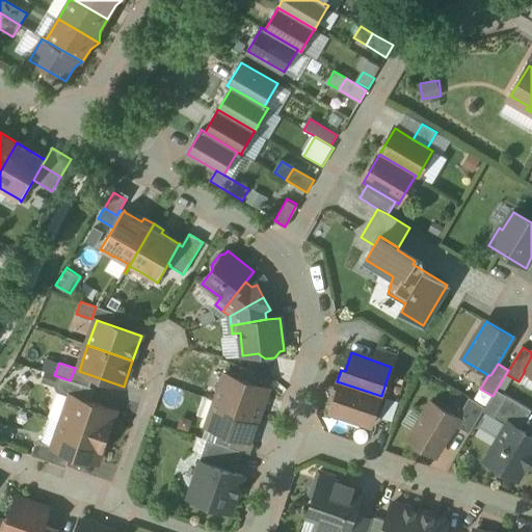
[(256,372),(241,367),(237,379),(251,384),(256,372)]
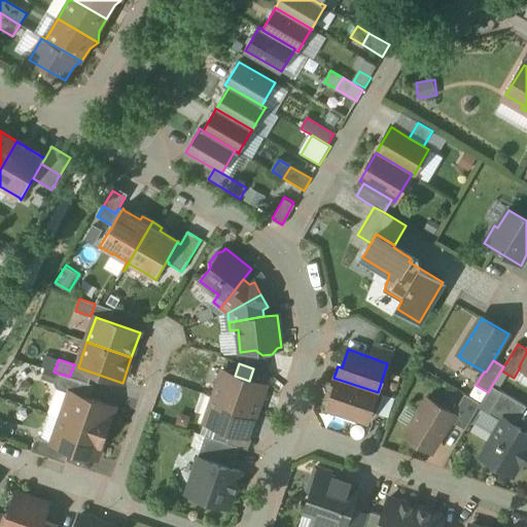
[(235,376),(222,372),(213,397),(257,412),(266,386),(249,381),(235,376)]
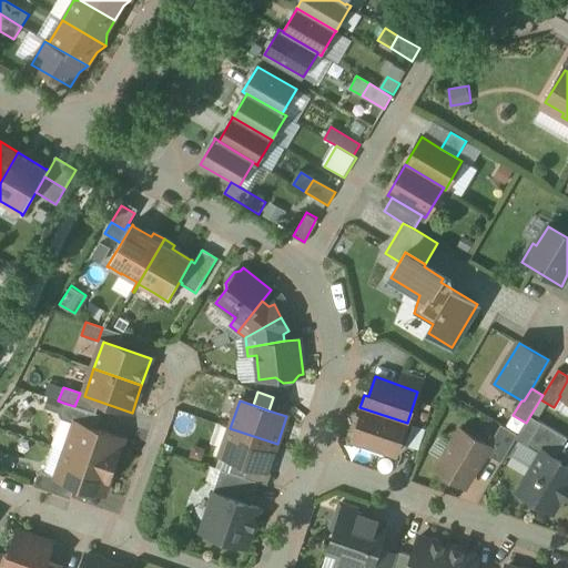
[(74,406),(63,403),(59,414),(61,419),(75,425),(75,423),(95,429),(100,416),(74,406)]
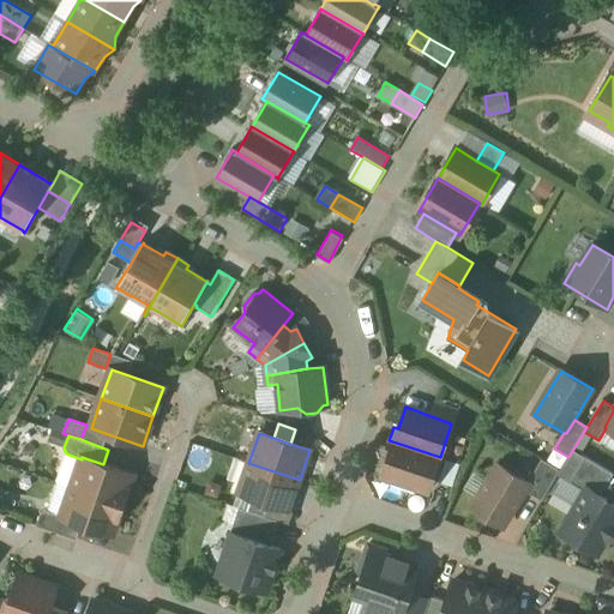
[(440,457),(389,440),(385,453),(389,455),(381,475),(428,491),(440,457)]
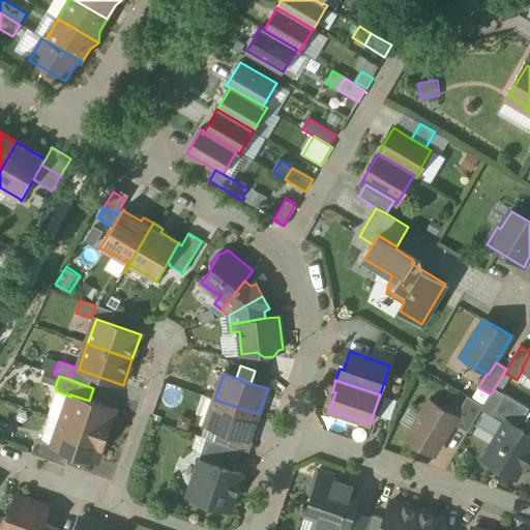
[(89,401),(70,394),(70,396),(62,420),(106,436),(115,410),(89,401)]
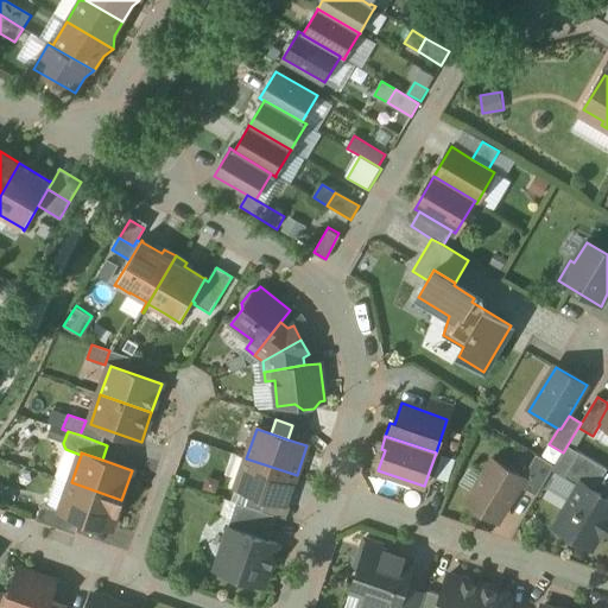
[(607,470),(580,454),(564,479),(580,488),(582,485),(595,492),(607,470)]
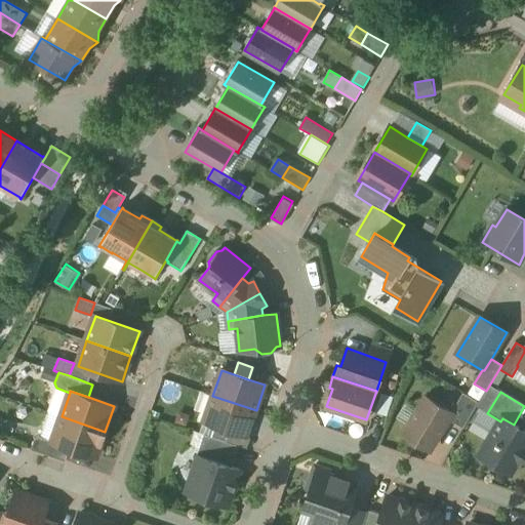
[(479,403),(463,394),(451,412),(452,413),(448,420),(463,429),(479,403)]
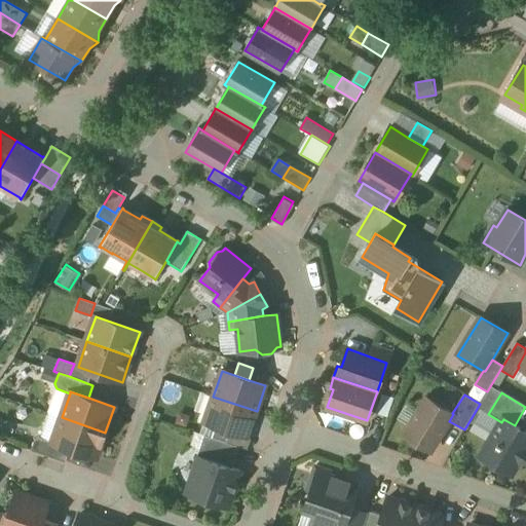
[(257,411),(213,397),(204,421),(217,426),(231,431),(248,437),(257,411)]
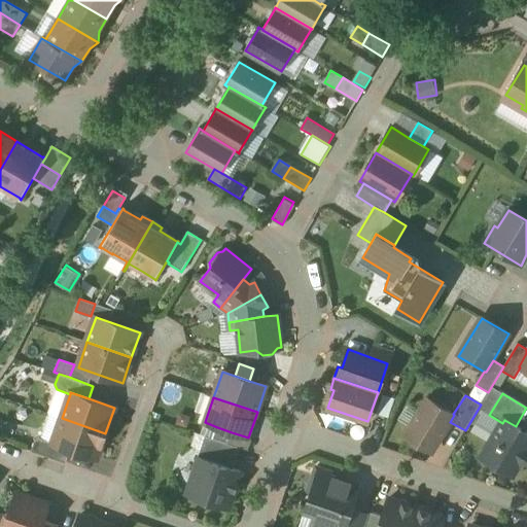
[(453,414),(427,398),(405,436),(431,453),(450,422),(454,415),(453,414)]
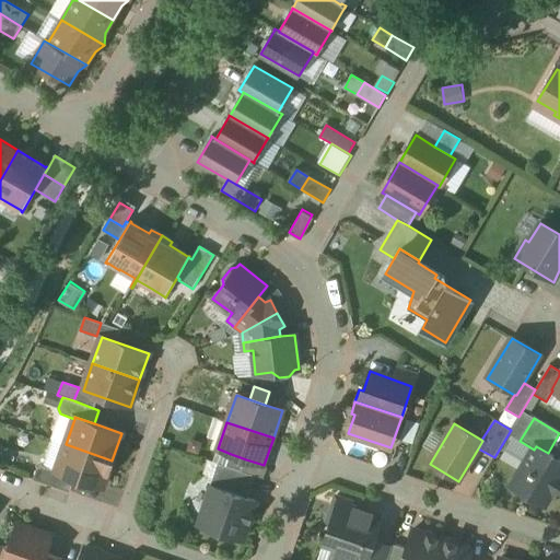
[(112,461),(66,444),(57,470),(56,473),(76,479),(103,488),(112,461)]
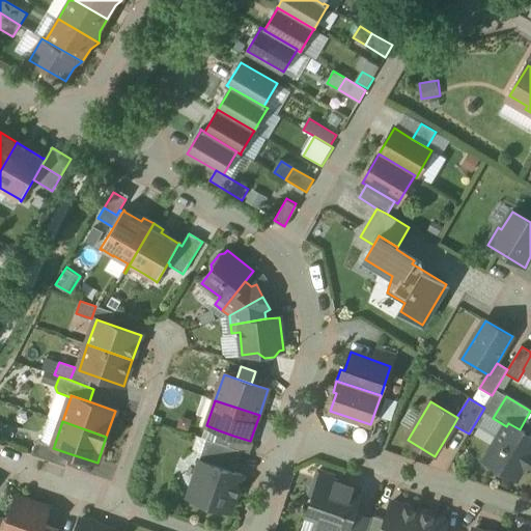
[(530,436),(520,429),(508,423),(506,426),(485,462),(515,479),(523,468),(530,466),(530,436)]
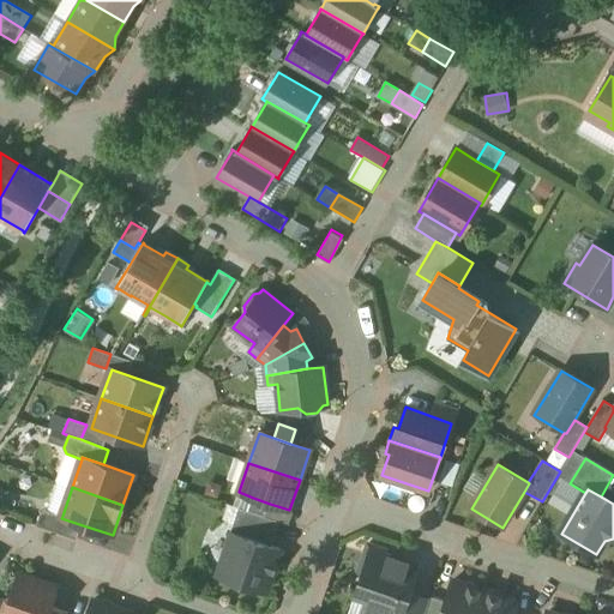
[(270,504),(253,498),(248,511),(265,517),(270,504)]
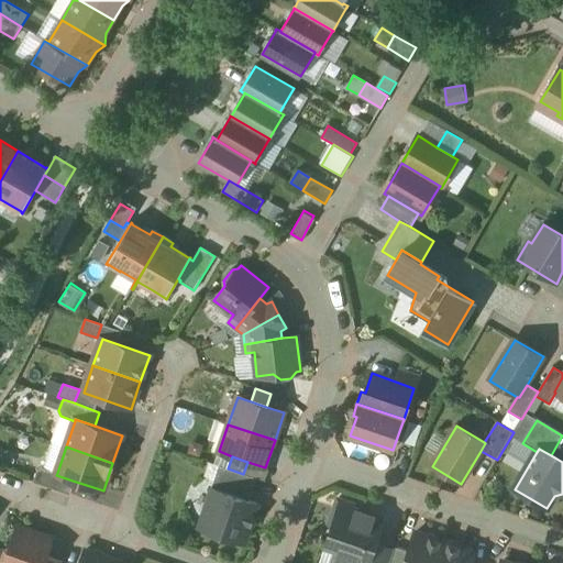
[(228,468),(219,465),(211,489),(213,490),(213,489),(249,501),(256,478),(243,474),(228,468)]
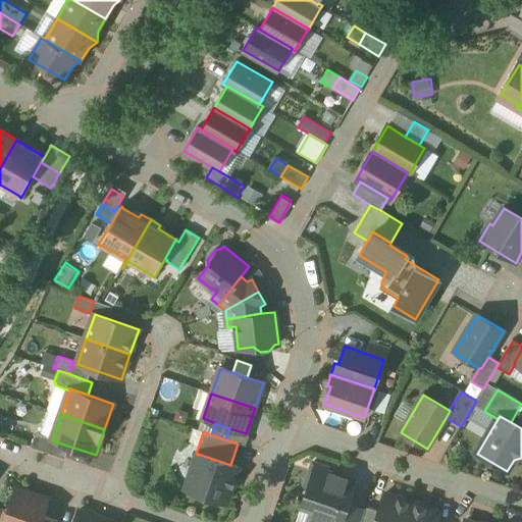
[(70,447),(52,440),(53,438),(40,434),(35,436),(31,448),(65,459),(70,447)]
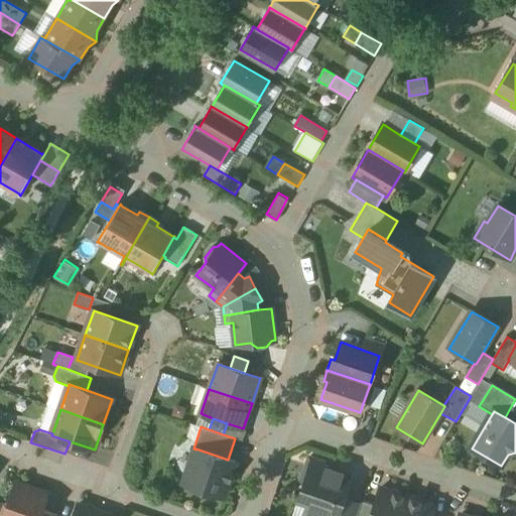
[(228,460),(196,448),(196,449),(183,484),(224,498),(236,463),(228,460)]
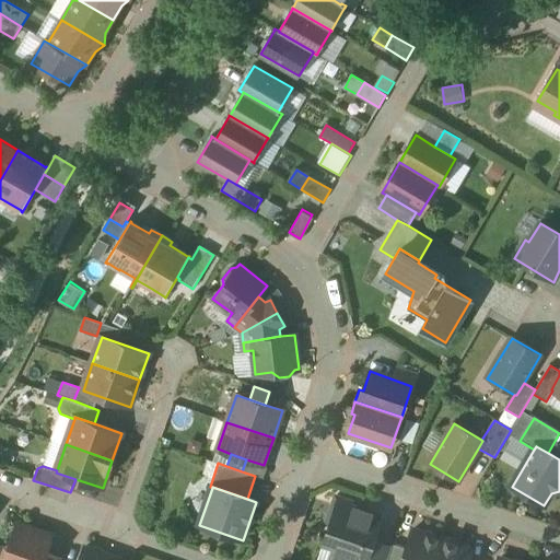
[(363,510),(335,501),(328,522),(330,523),(324,543),(335,547),(331,557),(338,559),(366,559),(373,540),(376,531),(364,526),(361,517),(363,510)]
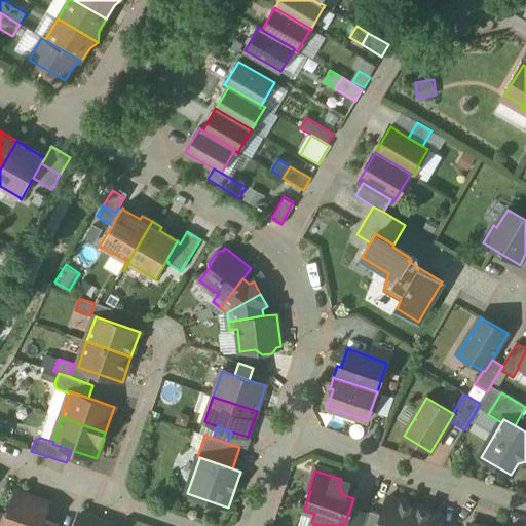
[(48,504),(16,493),(9,513),(5,515),(2,524),(3,525),(40,525),(43,521),(48,504)]
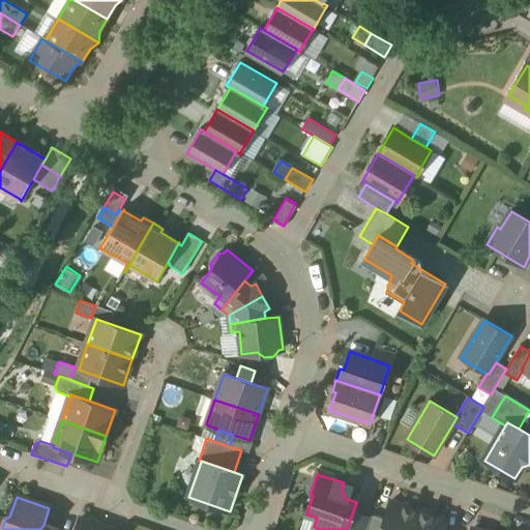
[(409,509),(390,502),(384,520),(380,529),(411,529),(419,509),(410,506),(409,509)]
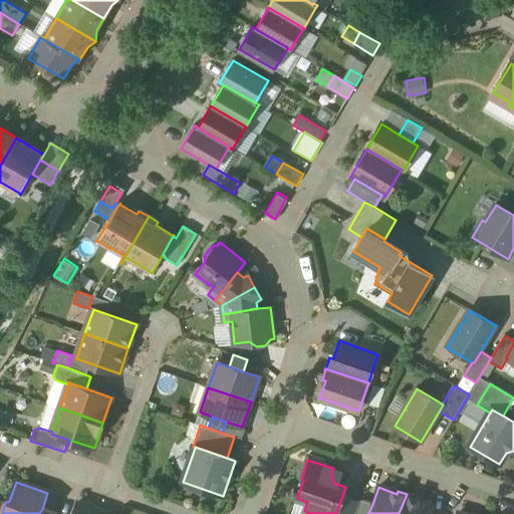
[(407,494),(399,513),(429,513),(433,506),(414,499),(415,497),(407,494)]
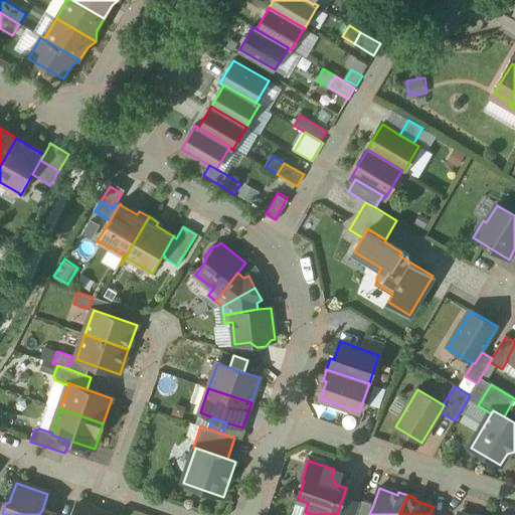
[(356,514),(361,503),(343,497),(337,514),(356,514)]
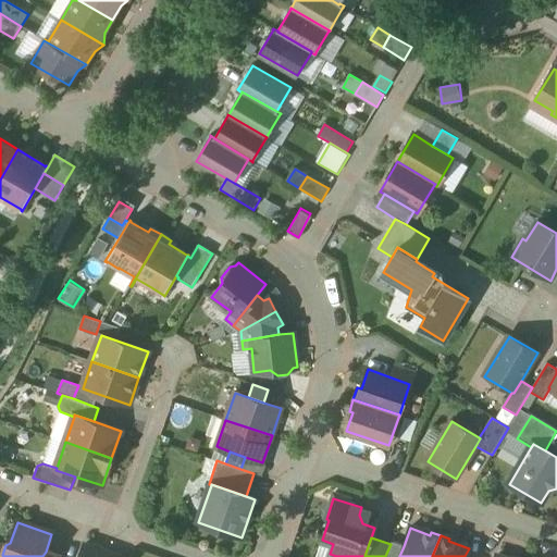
[(391,544),(385,556),(399,556),(404,546),(391,542),(391,544)]
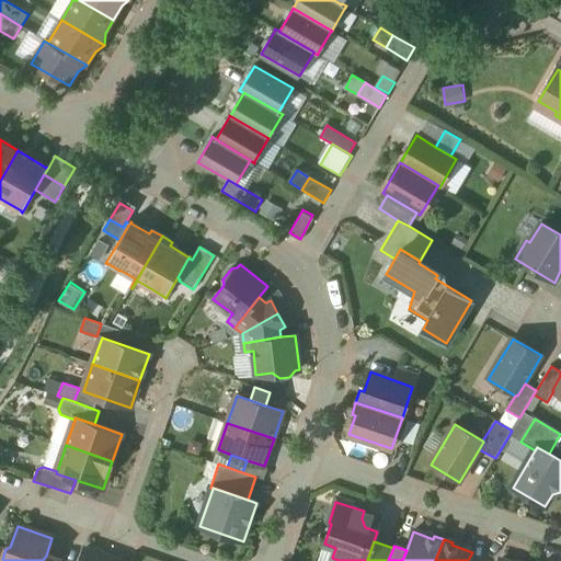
[(117,560),(84,550),(80,560),(117,560)]
